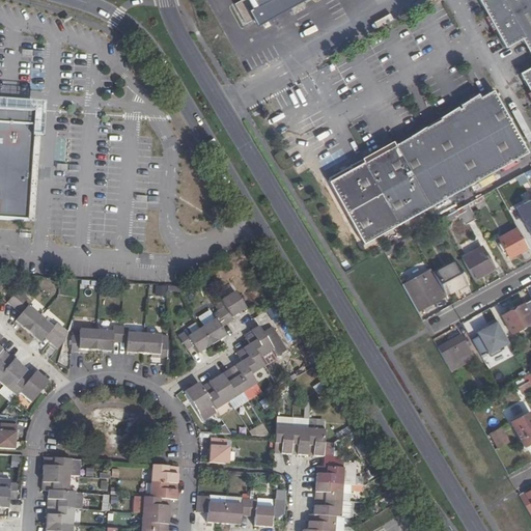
[(241,0),(234,4),(245,23),(256,17),(257,20),(292,0),(241,0)]
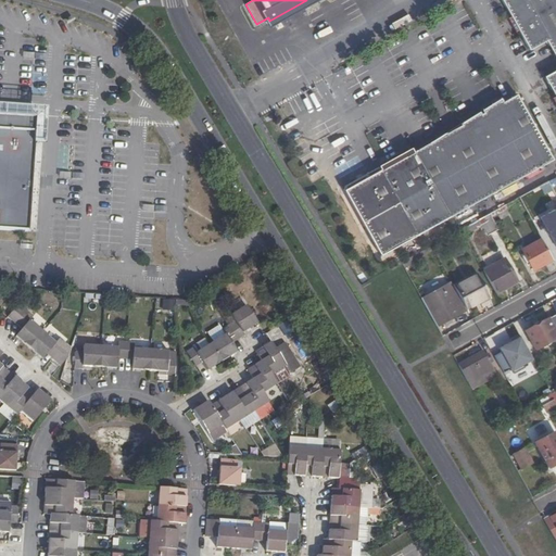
[(555,0),(502,0),(512,16),(507,19),(516,32),(518,29),(530,50),(546,40),(555,58),(555,70),(544,77),(555,97),(552,99),(555,105),(555,0)]
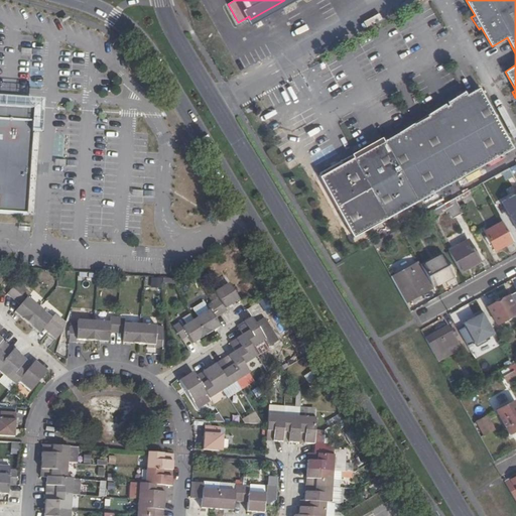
[(320,171),(318,176),(353,237),(513,148),(479,87),(470,92),(467,90),(447,101),(446,105),(438,109),(435,108),(415,118),(414,123),(406,127),(403,126),(383,137),(382,141),(375,145),(371,144),(352,154),(351,158),(343,162),(339,161),(320,171)]
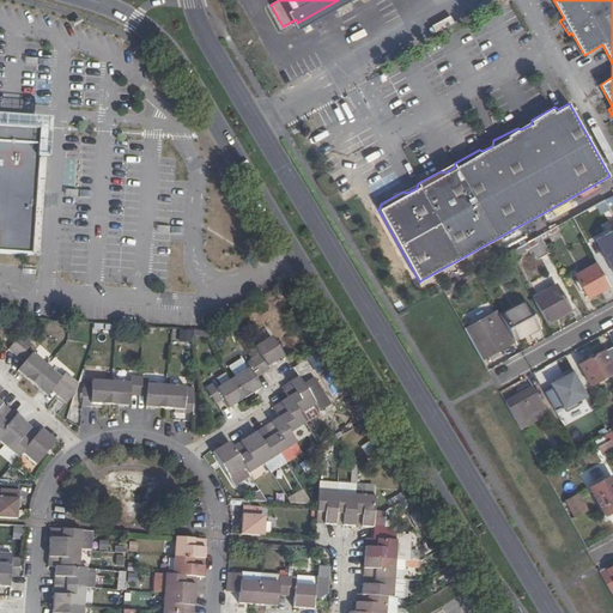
[(44,133),(0,128),(0,256),(35,260),(44,133)]
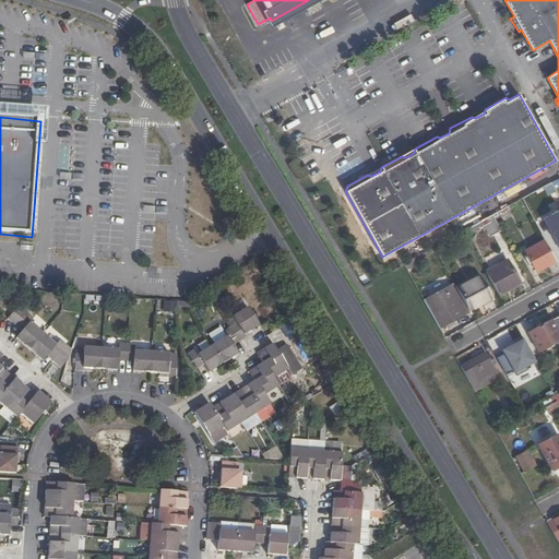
[(510,210),(508,205),(492,214),(495,218),(510,210)]
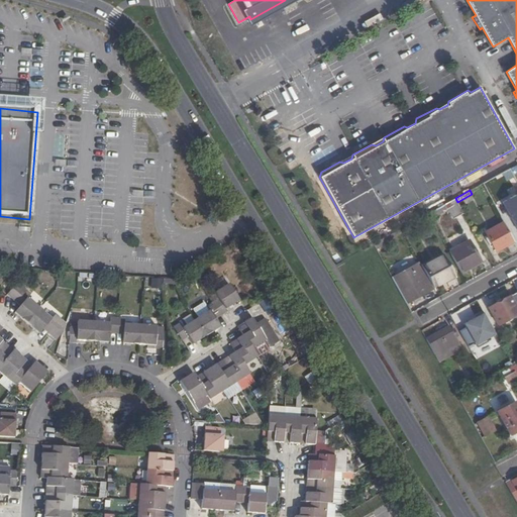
[(452,218),(463,212),(457,202),(455,198),(427,213),(430,219),(447,210),(452,218)]
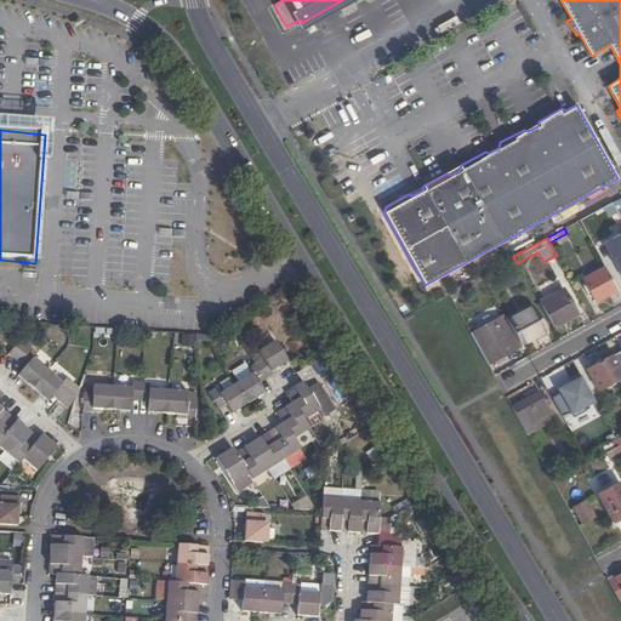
[(614,268),(620,263),(620,255),(610,262),(614,268)]
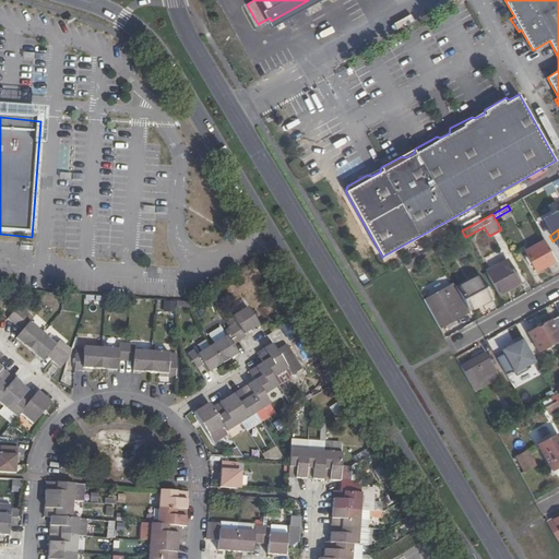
[(555,261),(543,239),(524,250),(536,272),(555,261)]
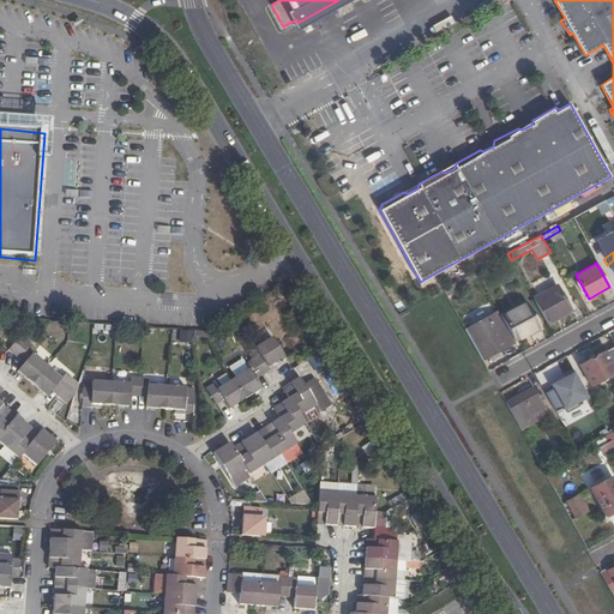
[(459,288),(456,282),(443,289),(446,295),(459,288)]
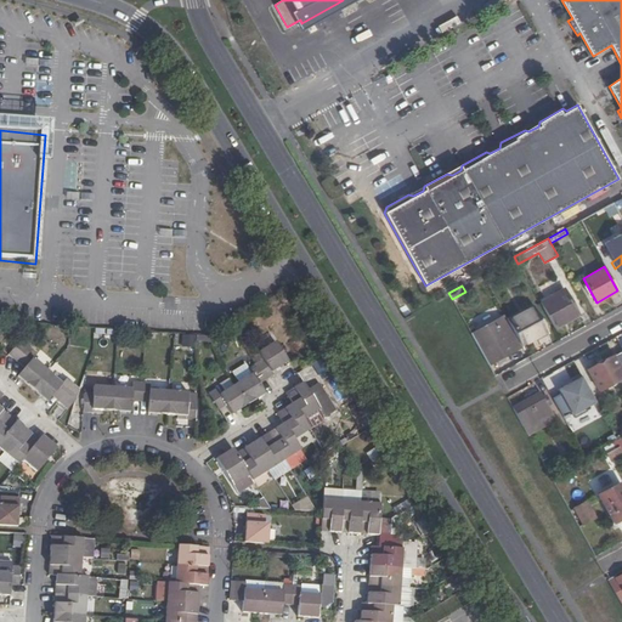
[(563,289),(539,303),(555,328),(577,316),(563,289)]
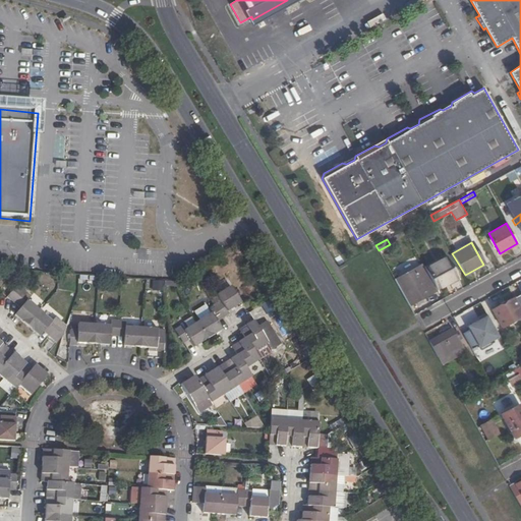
[(447,256),(424,269),(437,290),(458,279),(447,256)]
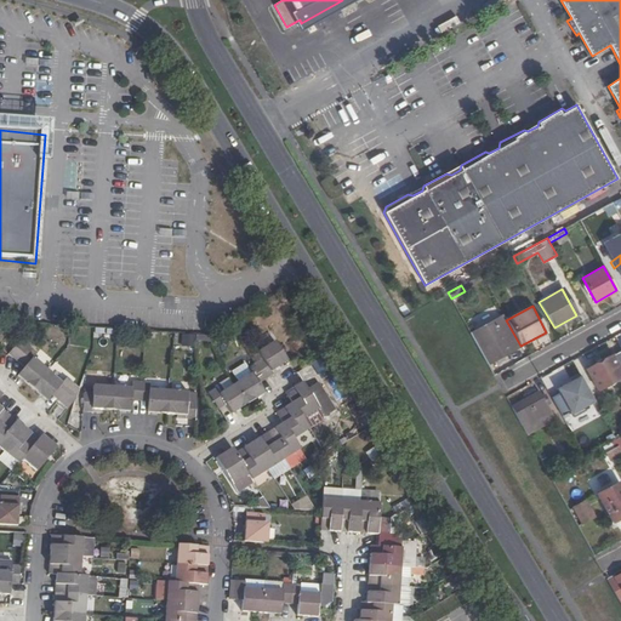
[(502,317),(471,334),(489,365),(519,348),(502,317)]
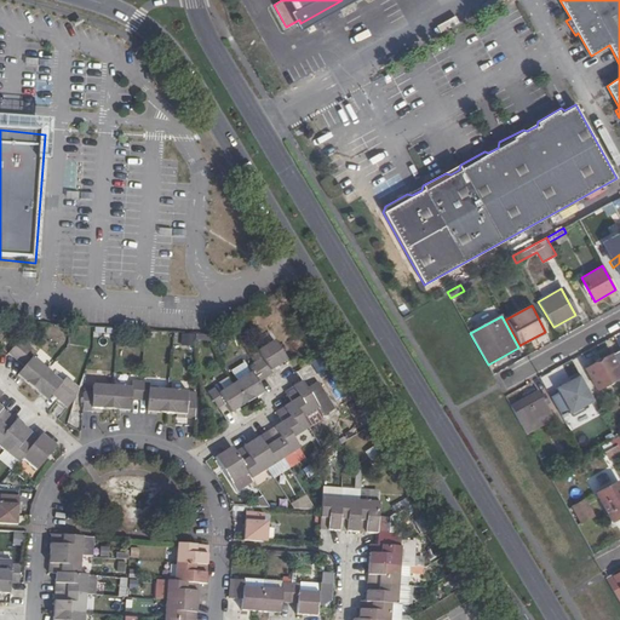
[(182,334),(182,346),(195,345),(194,333),(182,334)]
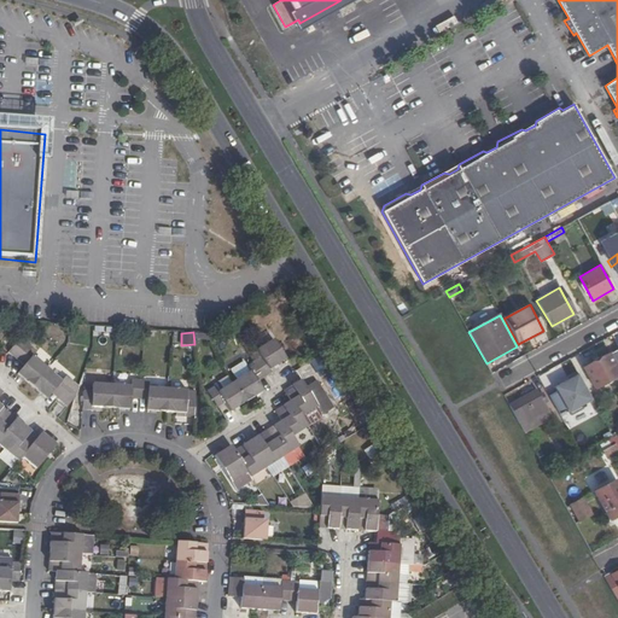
[(17,360),(29,347),(19,339),(7,353),(17,360)]
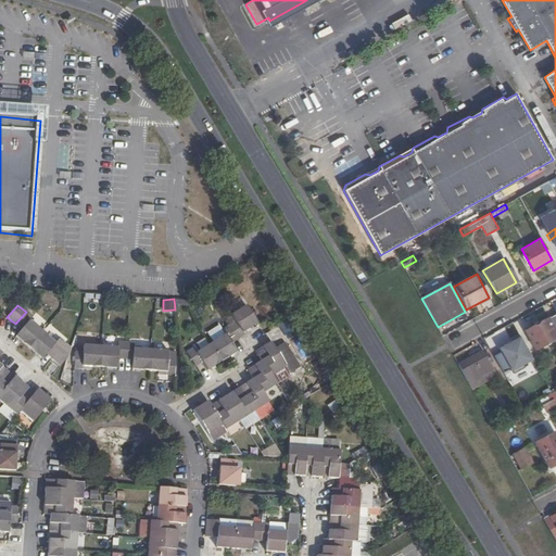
[(234,320),(227,325),(237,341),(244,337),(242,333),(256,325),(245,307),(231,317),(234,320)]
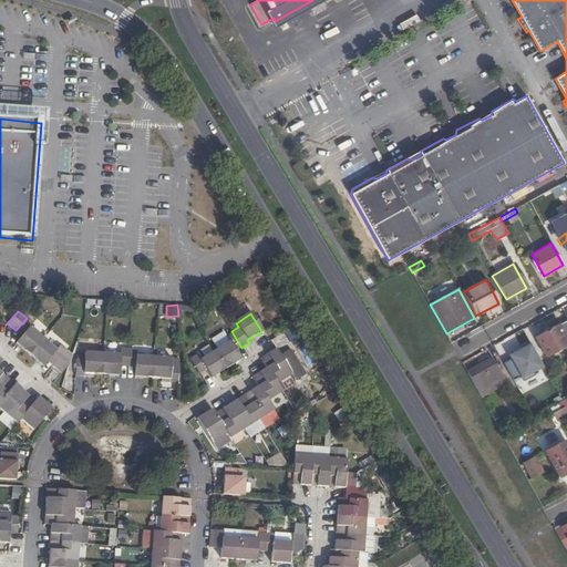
[(32,323),(27,318),(16,330),(22,336),(16,344),(29,356),(42,340),(29,329),(32,323)]
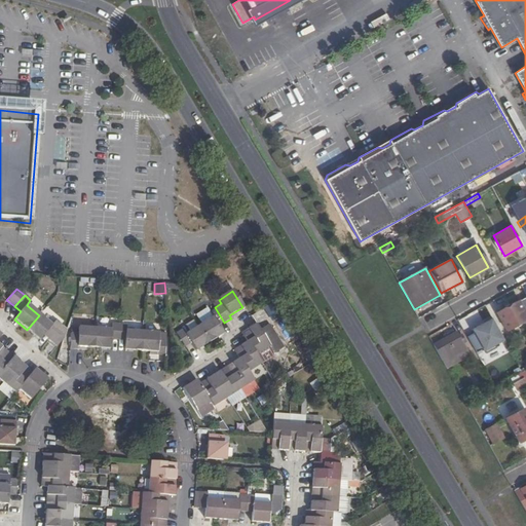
[(525,297),(520,301),(519,300),(497,312),(506,330),(525,318),(525,297)]
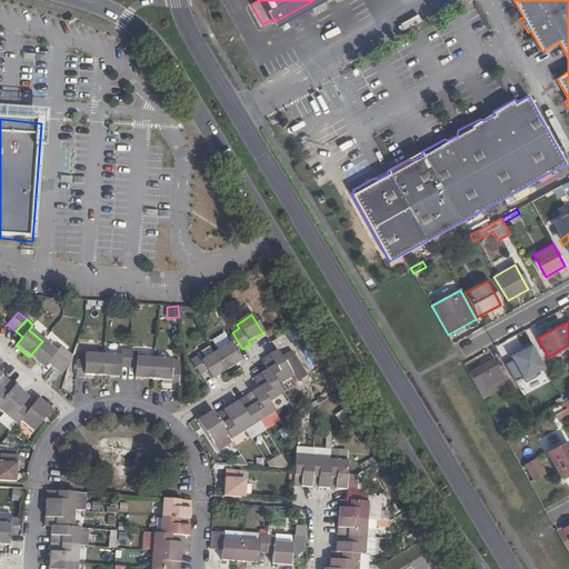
[(230,343),(216,353),(227,371),(241,361),(237,352),(242,349),(232,332),(226,337),(230,343)]
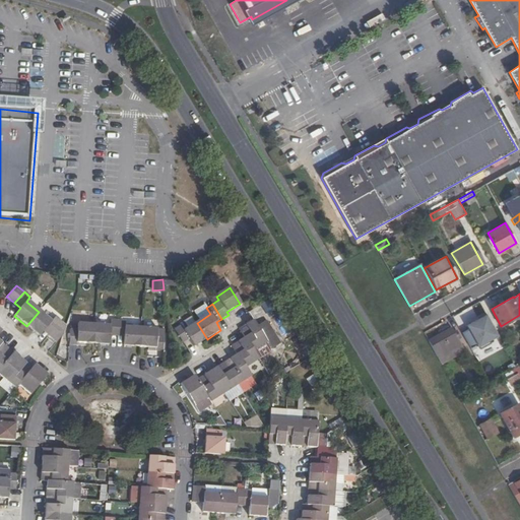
[(51,334),(61,323),(55,318),(51,322),(39,312),(26,326),(39,337),(45,329),(51,334)]
